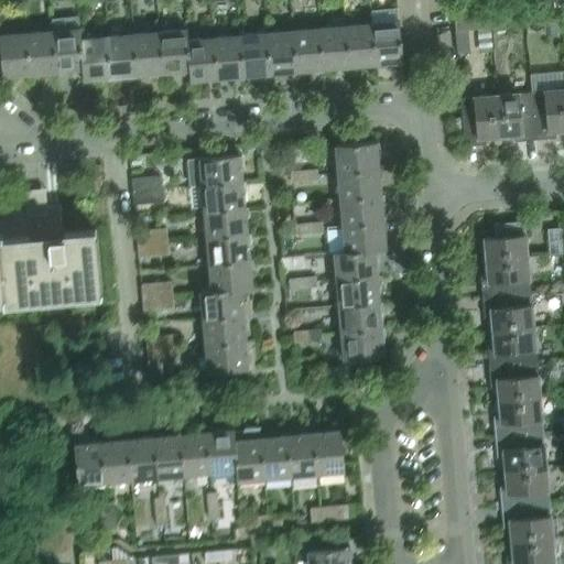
[(492,52),(489,15),(455,19),(458,55),(470,54),(468,31),(479,30),(481,53),(492,52)]
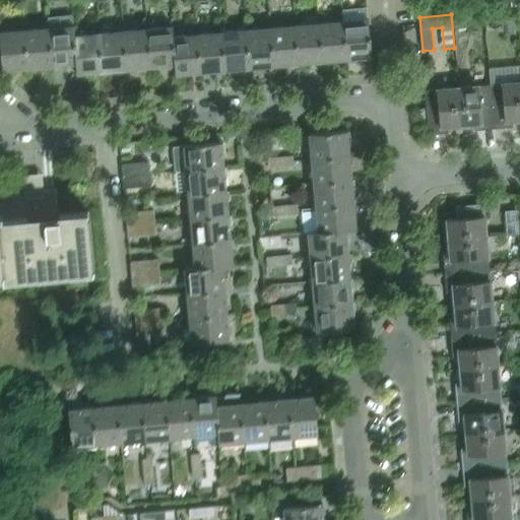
[(48,18),(49,28),(52,67),(74,65),(74,37),(73,15),(48,18)]
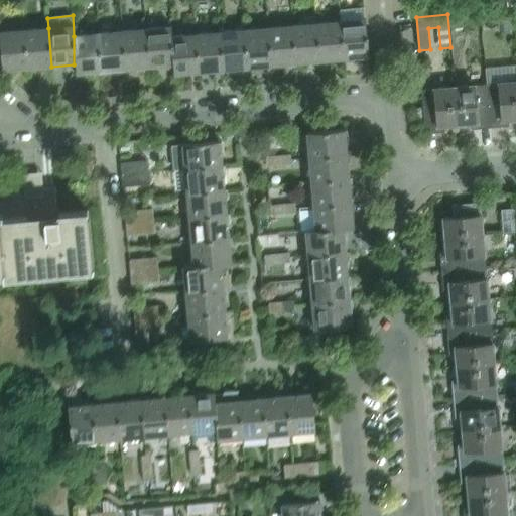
[(340,21),(344,60),(368,58),(365,19),(340,21)]
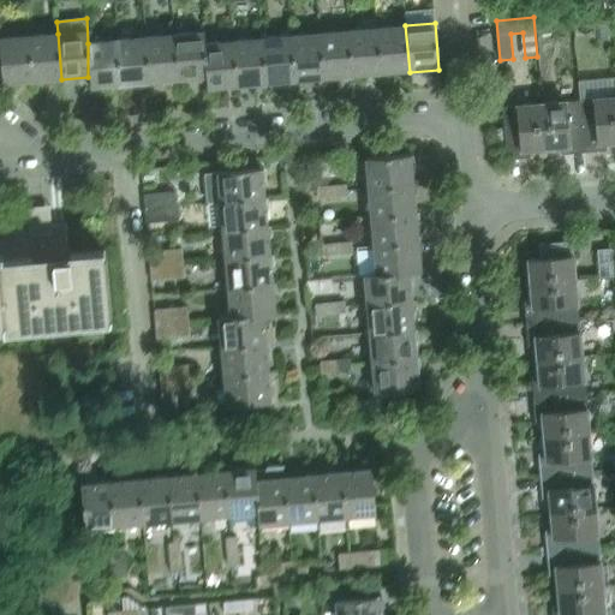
[(376,28),(381,75),(410,72),(405,25),(376,28)]
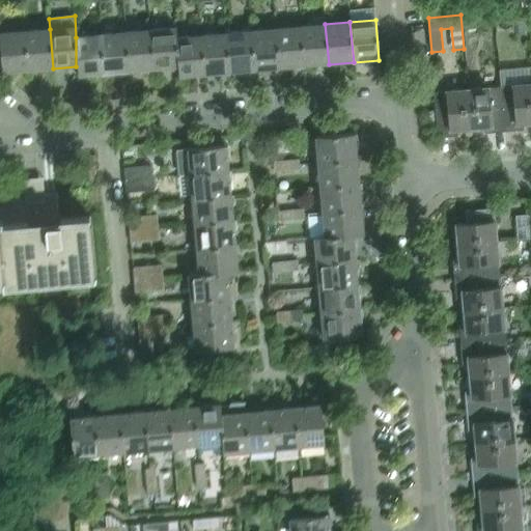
[(300,26),(304,66),(329,64),(325,24),(300,26)]
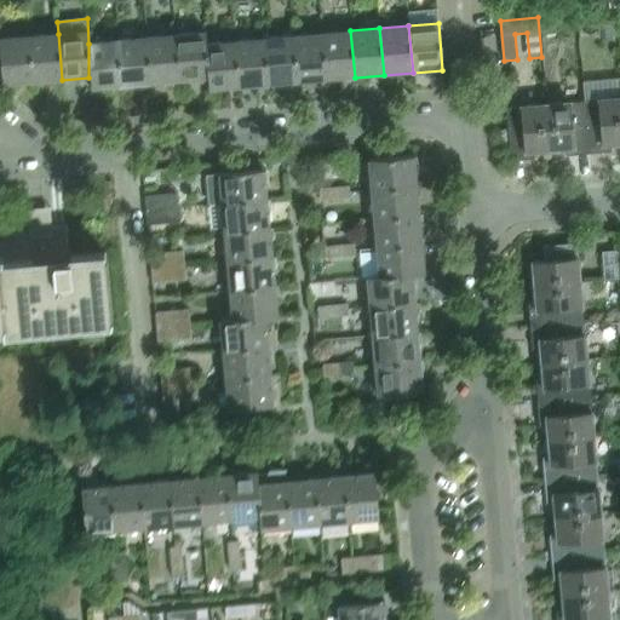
[(322,33),(326,80),(355,78),(350,30),(322,33)]
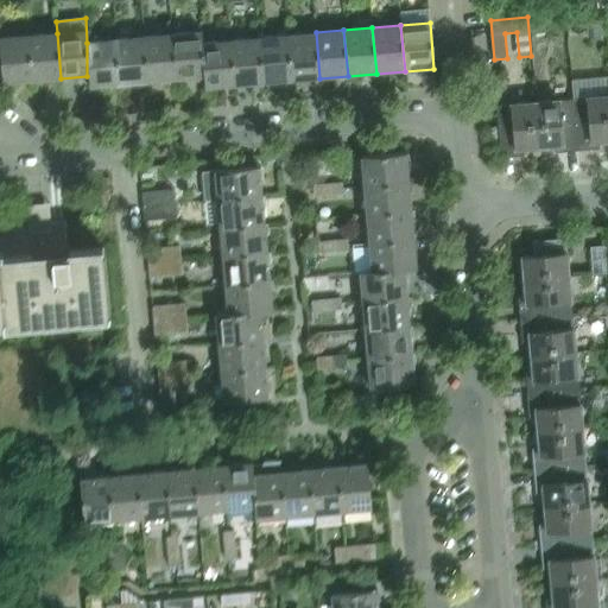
[(203,78),(203,89),(204,89),(200,32),(171,35),(175,81),(203,78)]
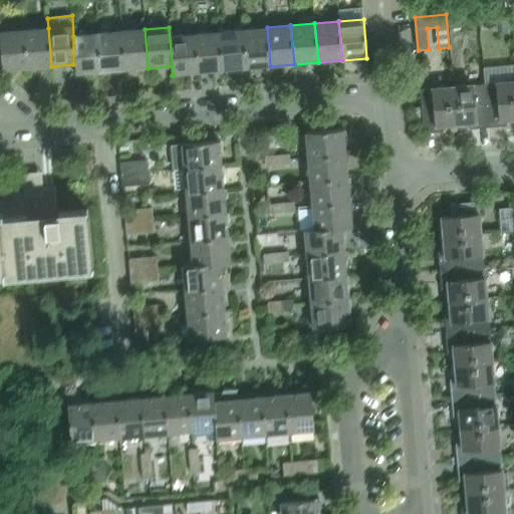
[(169,27),(173,75),(197,73),(194,34),(172,36),(171,27),(169,27)]
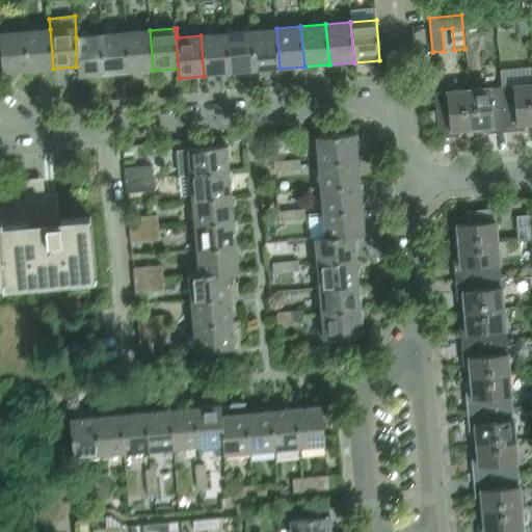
[(250,31),(254,72),(280,69),(276,28),(250,31)]
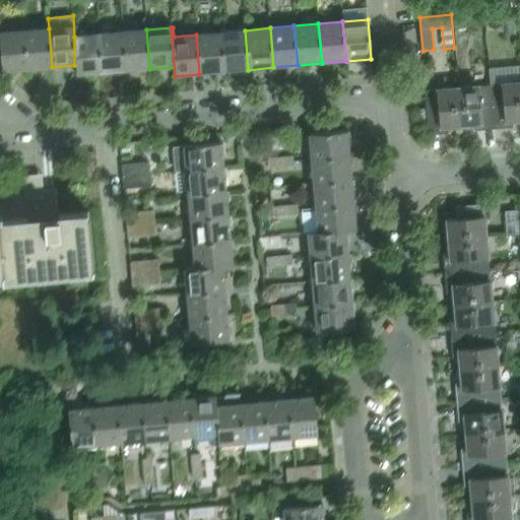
[(24,30),(28,70),(52,67),(49,28),(24,30)]
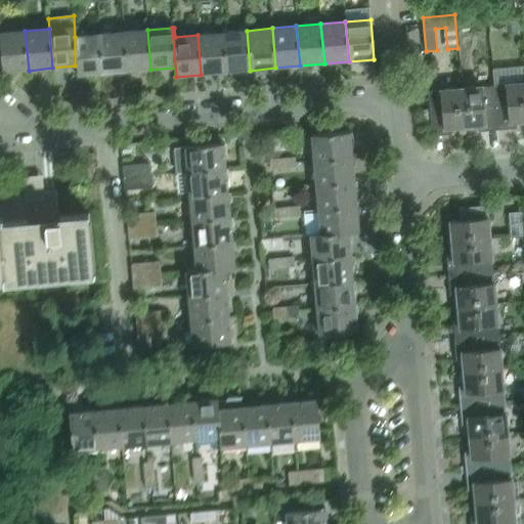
[(147,30),(123,32),(126,72),(150,70),(147,30)]
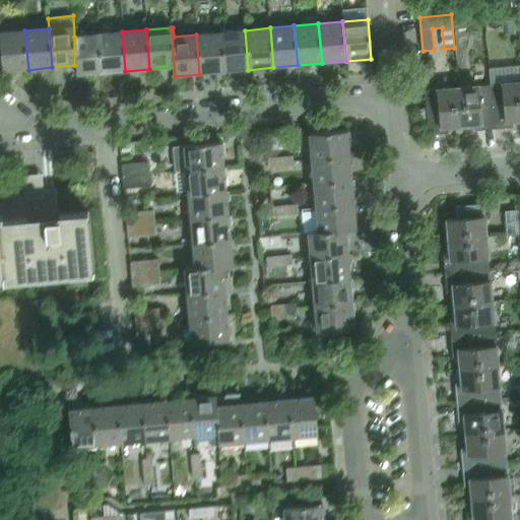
[(0,42),(3,72),(28,70),(24,30),(0,33),(0,42)]
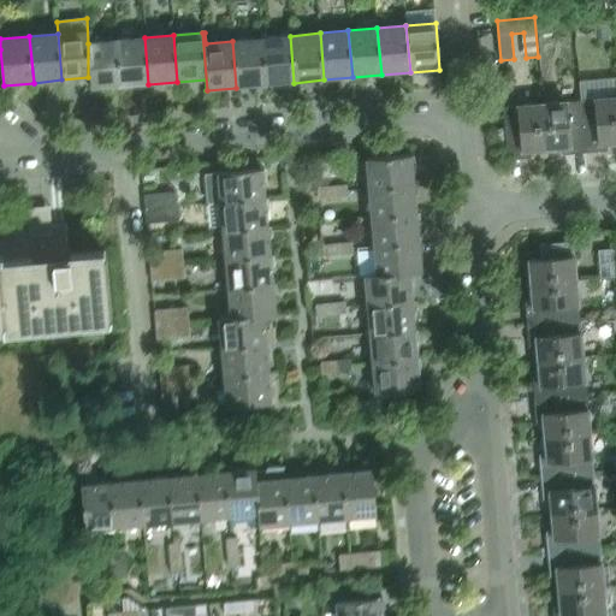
[(262,39),(265,86),(294,83),(290,36),(262,39)]
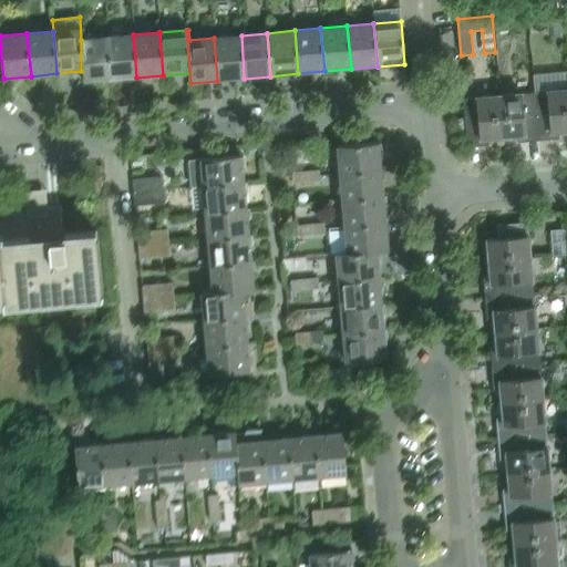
[(133,34),(106,38),(110,80),(136,78),(133,34)]
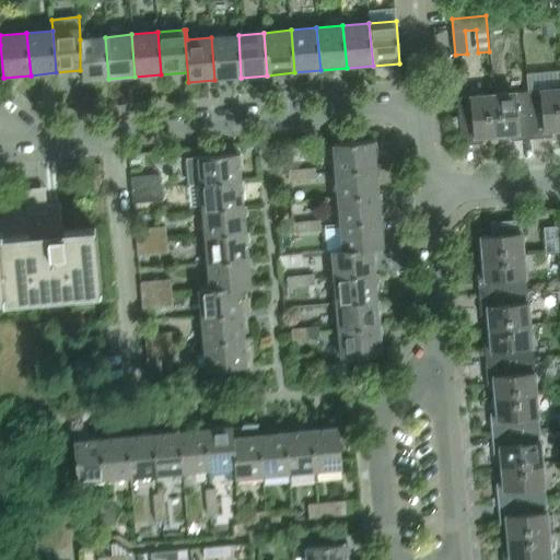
[(211,37),(214,80),(241,78),(238,35),(211,37)]
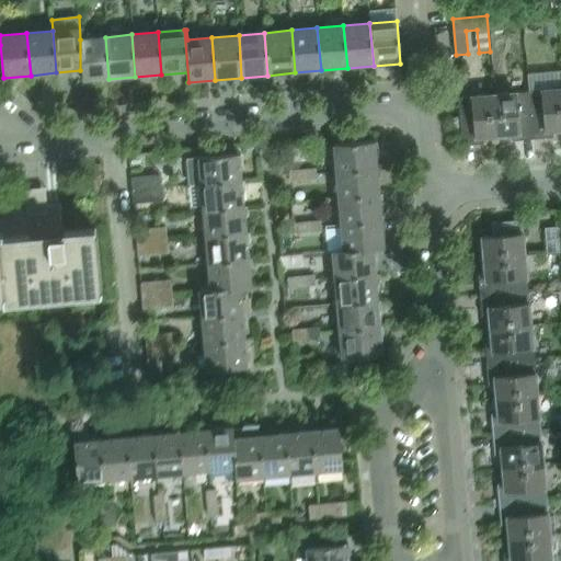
[(81,82),(82,82),(109,79),(105,37),(80,39),(80,70),(81,82)]
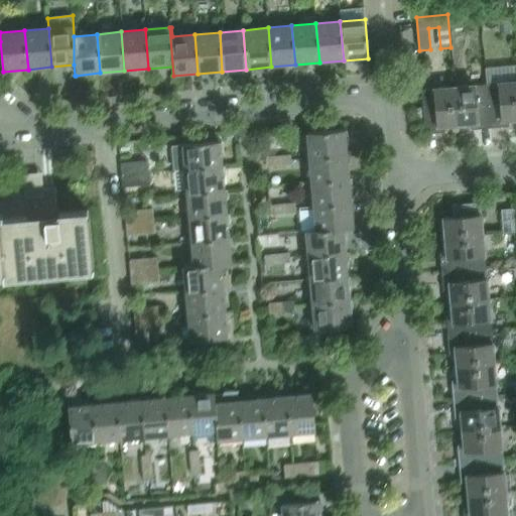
[(489,128),(507,126),(507,120),(515,119),(515,81),(485,84),(489,128)]
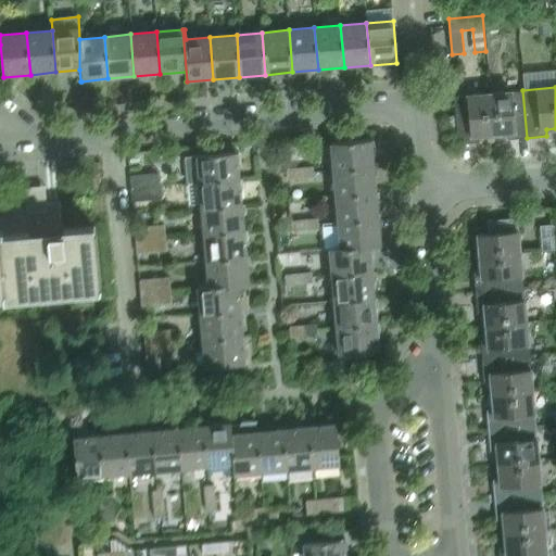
[(522,90),(488,93),(491,134),(505,133),(506,139),(527,138),(522,90)]
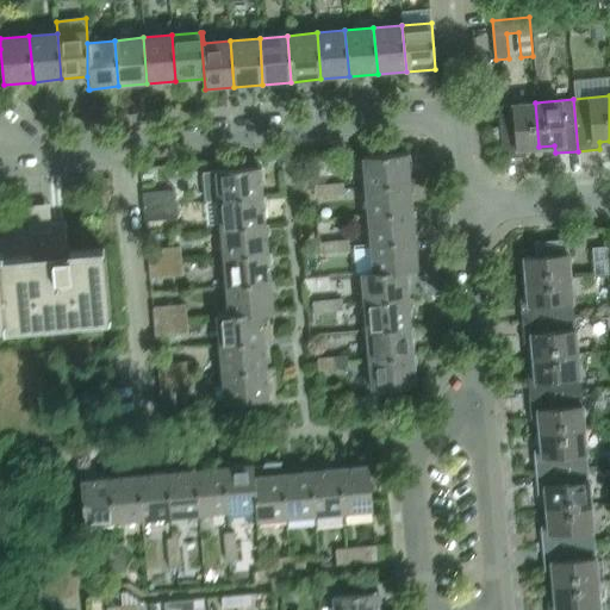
[(539,147),(535,103),(497,106),(502,157),(523,156),(523,148),(539,147)]
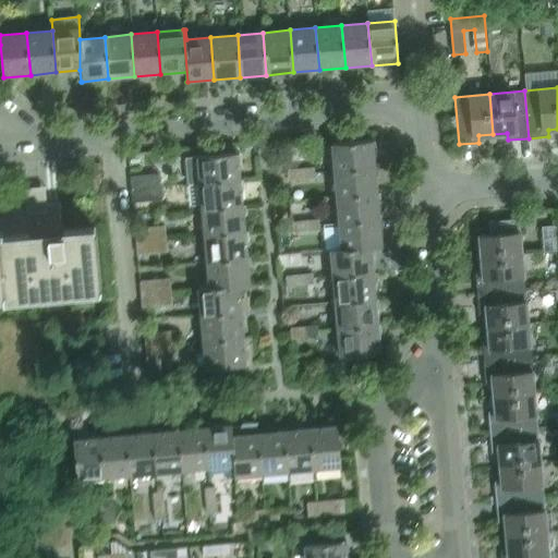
[(332,172),(375,168),(373,141),(329,145),(332,172)]
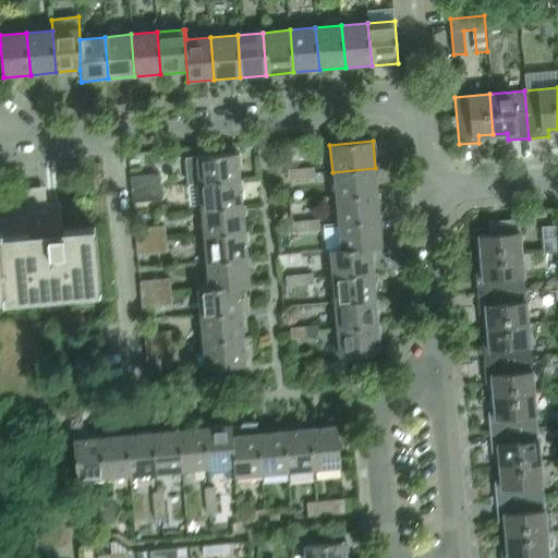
[(195,157),(198,184),(241,180),(238,153),(195,157)]
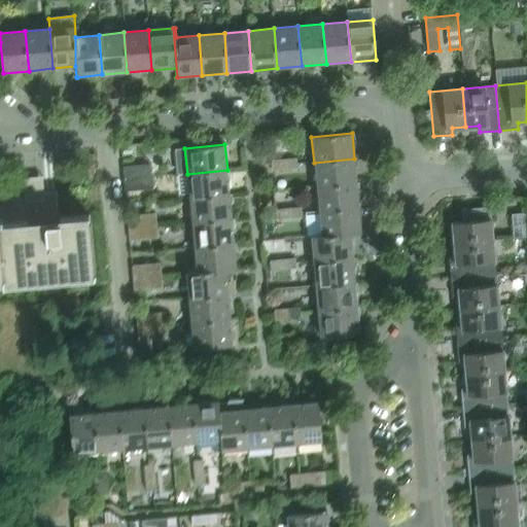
[(283,160),(284,169),(296,168),(295,157),(283,160)]
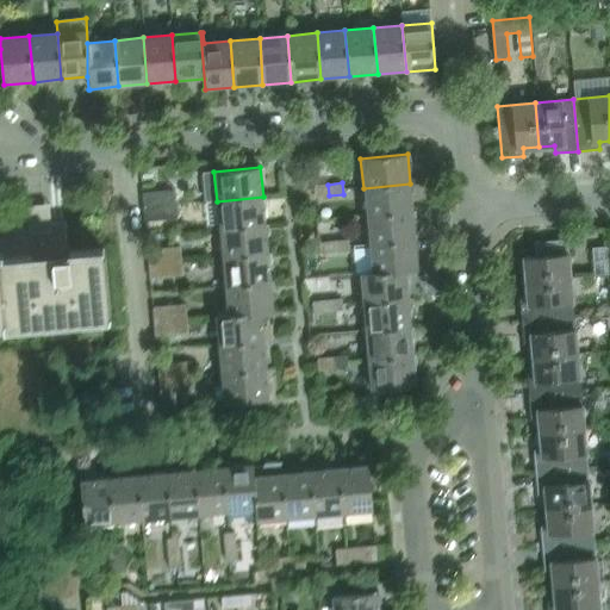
[(363,188),(366,216),(412,212),(410,184),(363,188)]
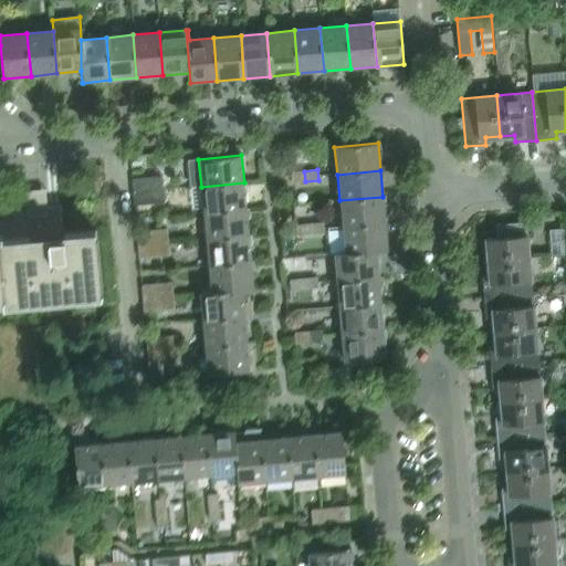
[(304,171),(291,173),(292,182),(305,181),(304,171)]
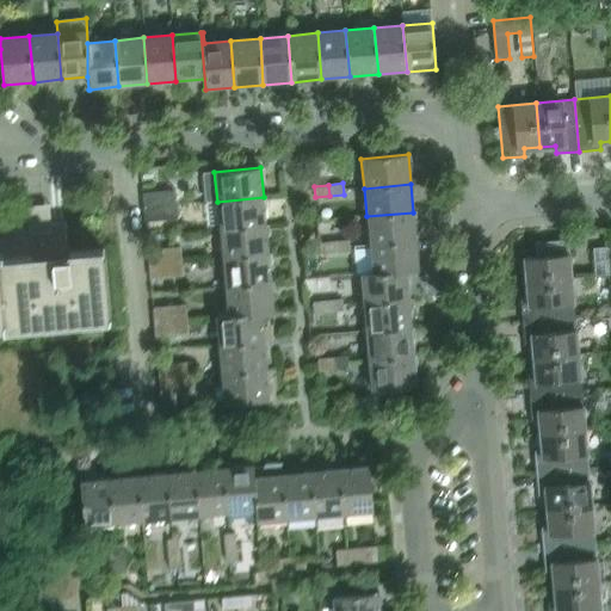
[(144,208),(177,204),(176,190),(142,193),(144,208)]
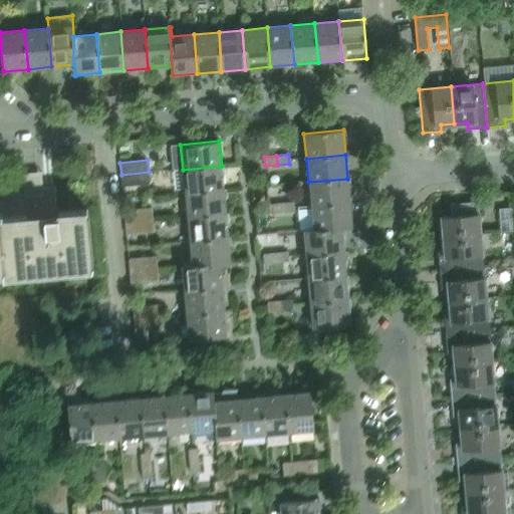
[(183,170),(185,194),(224,190),(222,166),(183,170)]
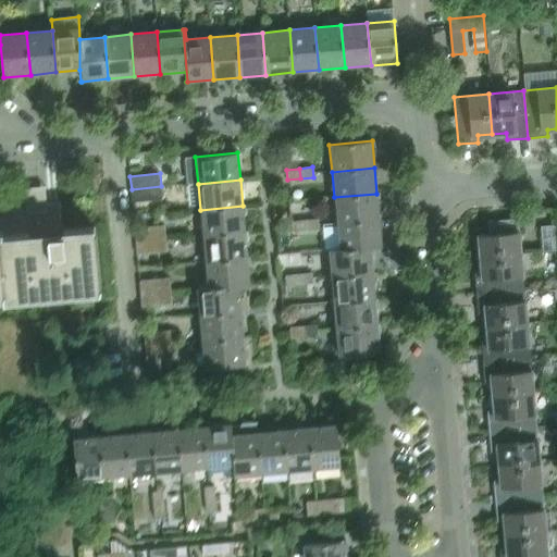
[(162,199),(161,186),(132,189),(133,202),(162,199)]
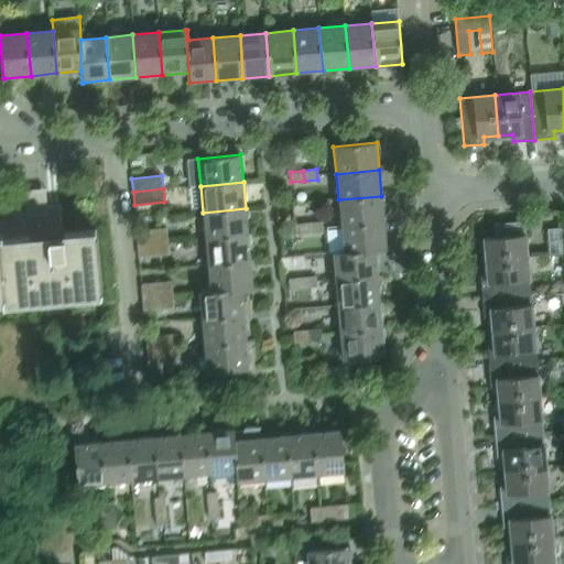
[(338,199),(340,226),(383,223),(381,196),(338,199)]
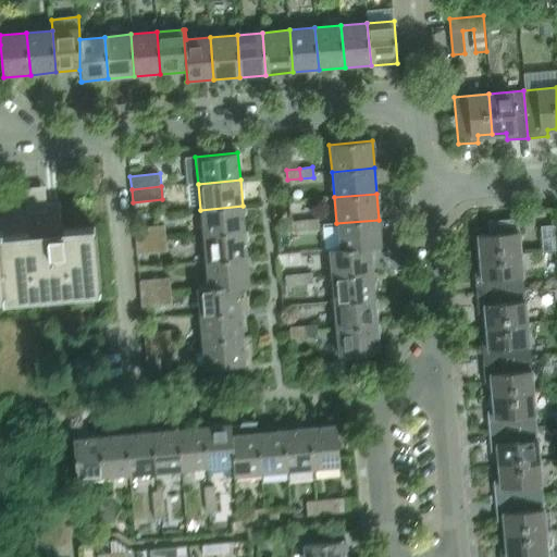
[(0,291),(1,291),(1,295),(100,286),(95,229),(62,232),(60,202),(27,206),(26,201),(0,202),(0,291)]
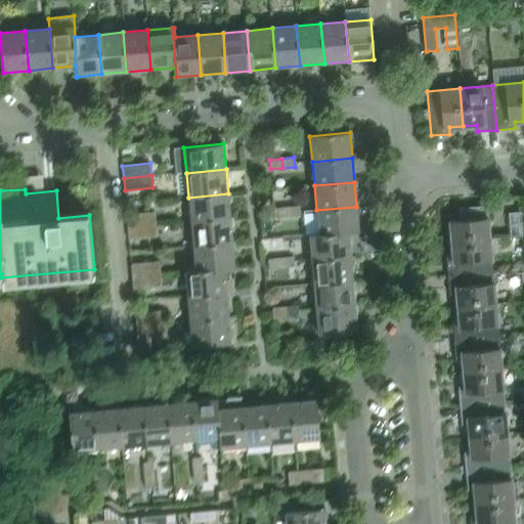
[(230,219),(228,193),(188,198),(190,222),(230,219)]
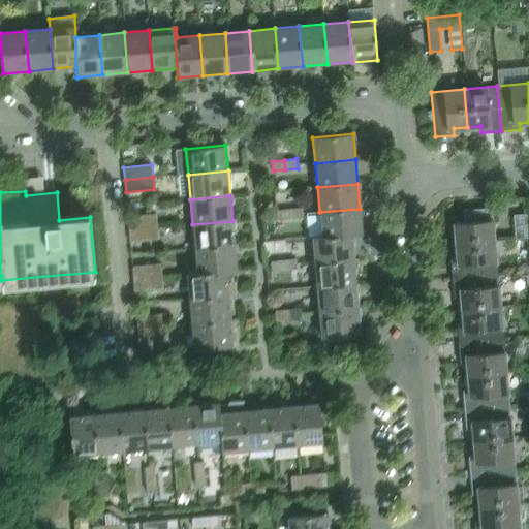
[(289,209),(290,219),(303,218),(302,208),(289,209)]
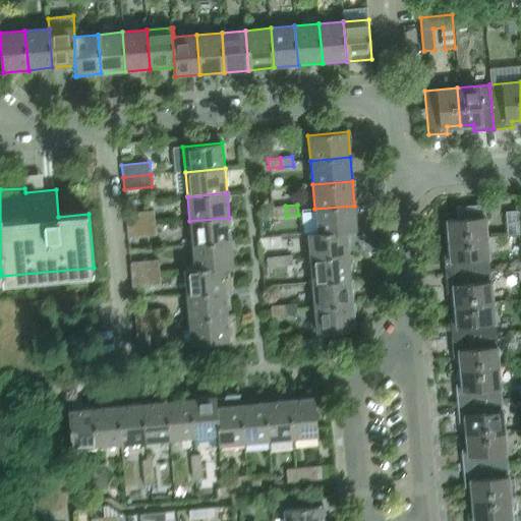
[(285,206),(273,207),(274,217),(286,216),(285,206)]
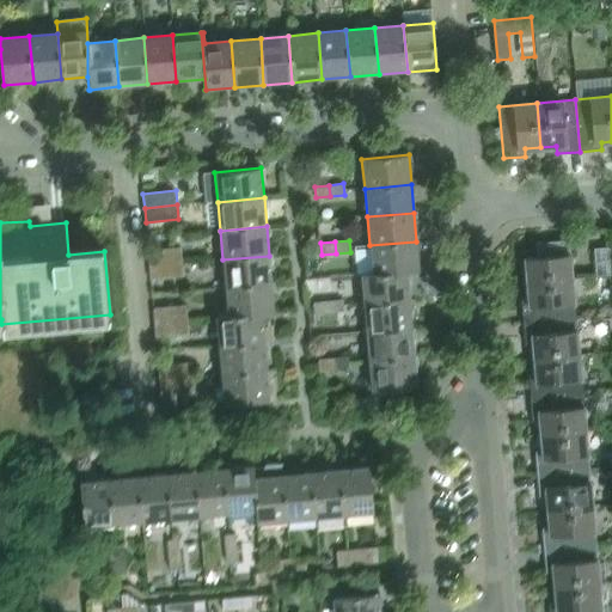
[(418,270),(416,242),(369,245),(372,274),(360,275),(361,275),(418,270)]
